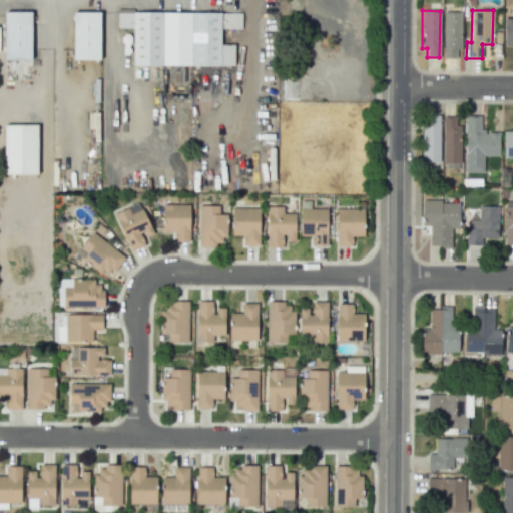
[(241,12),(241,30),(221,32),(221,45),(234,45),(233,66),(134,66),(131,14),(241,12)]
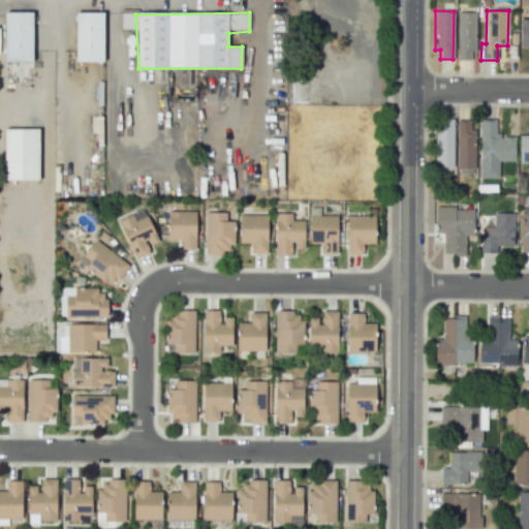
[(475,12),(457,12),(457,60),(470,60),(470,51),(474,51),(475,12)]
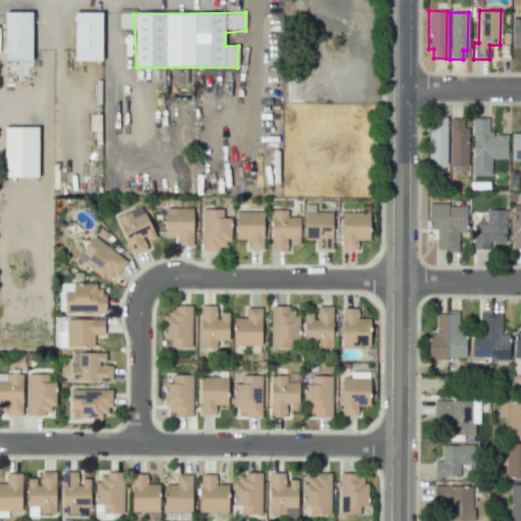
[(31,13),(31,60),(4,61),(4,13),(31,13)]
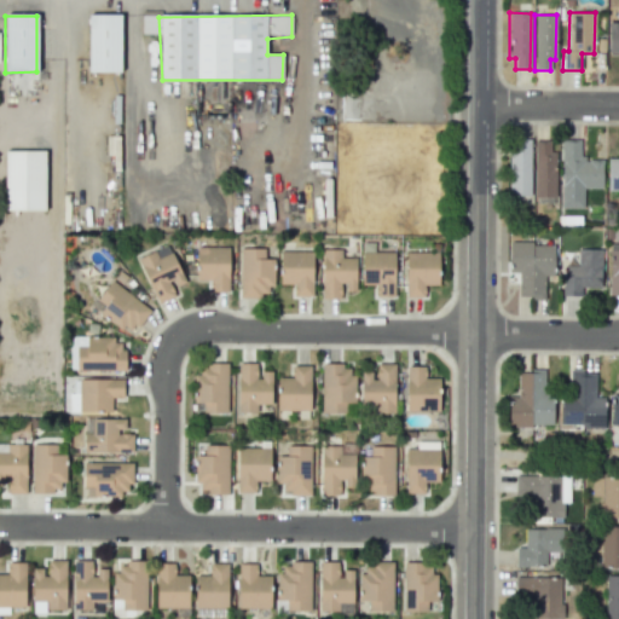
[(121,16),(121,73),(88,74),(88,16),(121,16)]
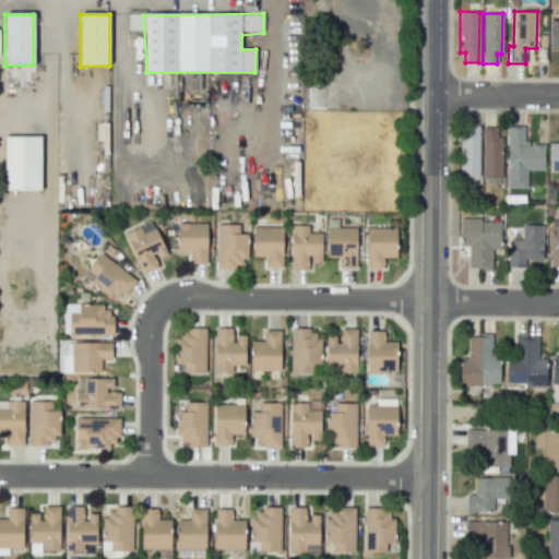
[(549,49),(558,49),(558,22),(549,22),(549,49)]
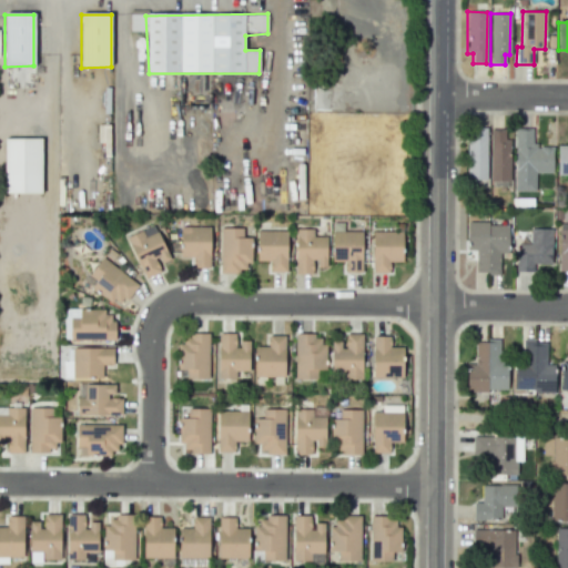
[(486,180),(486,128),(467,128),(467,180),(486,180)]
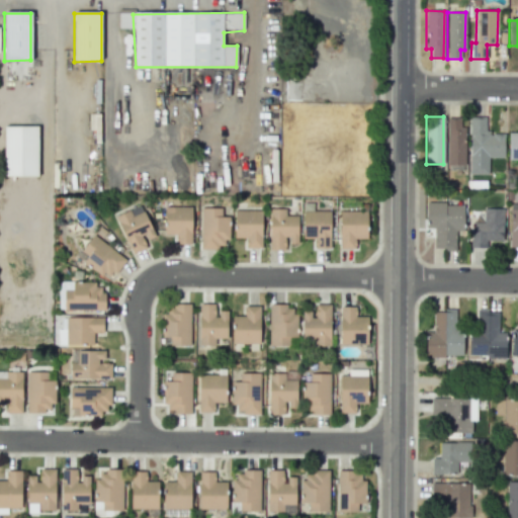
[(489,174),(489,158),(504,158),(504,134),(487,134),(487,117),(469,117),(469,174),(489,174)]
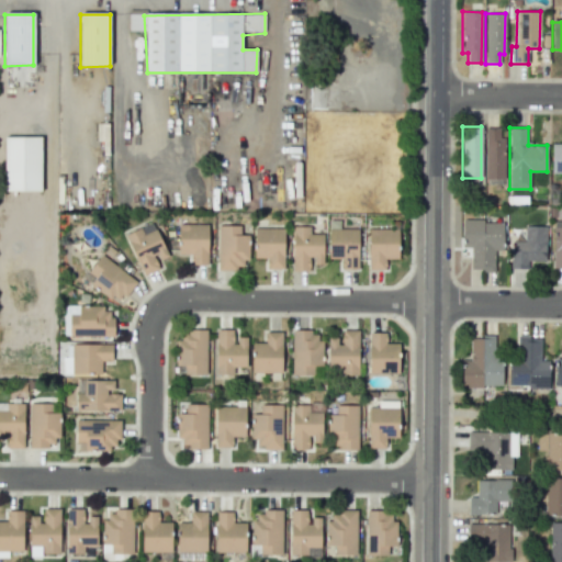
[(504,179),(503,128),(484,128),(485,179),(504,179)]
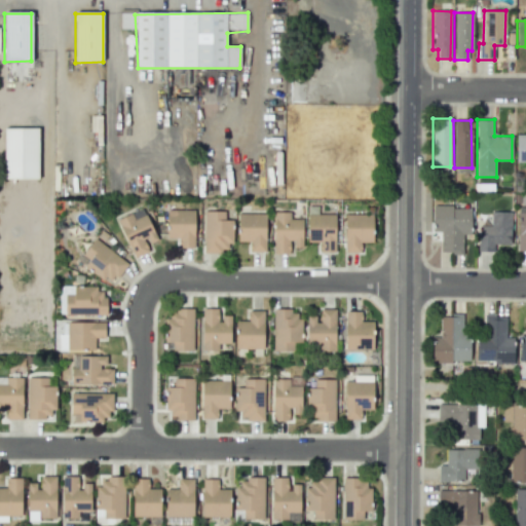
[(38,128),(39,181),(4,181),(3,129),(38,128)]
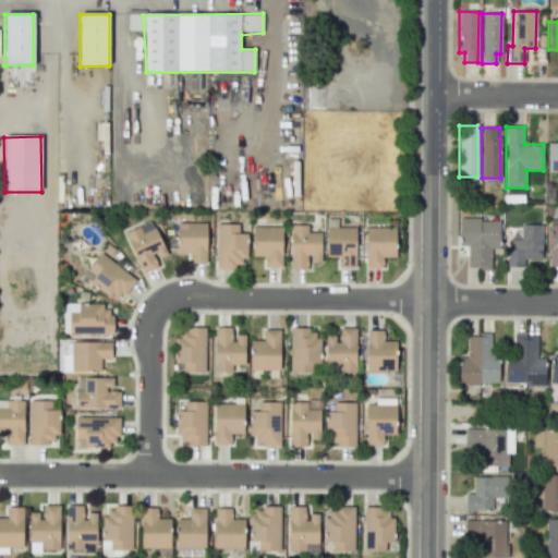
[(557,141),(547,142),(547,171),(557,171),(557,141)]
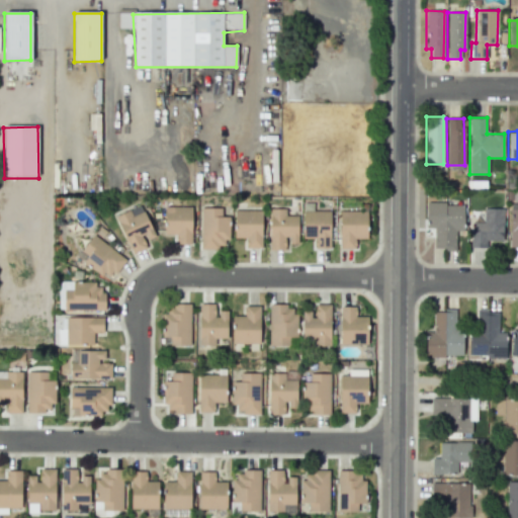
[(463,203),(426,203),(426,228),(434,228),(434,250),(455,250),(455,235),(463,235),(463,203)]
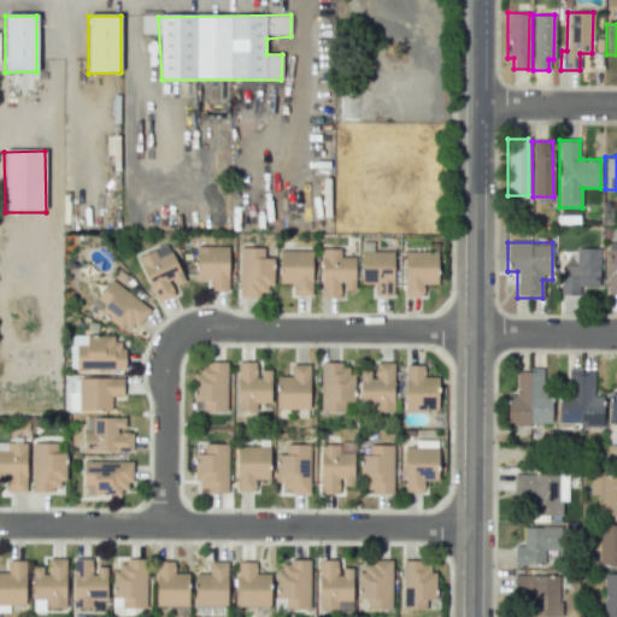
[(136,258),(157,301),(187,287),(168,244),(136,258)]
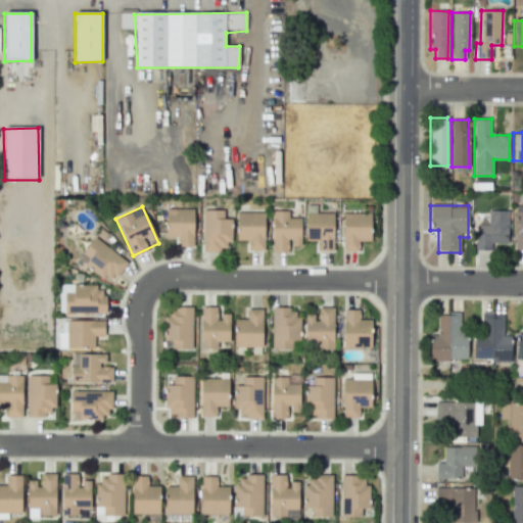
[(514,249),(522,249),(522,206),(515,206),(514,249)]
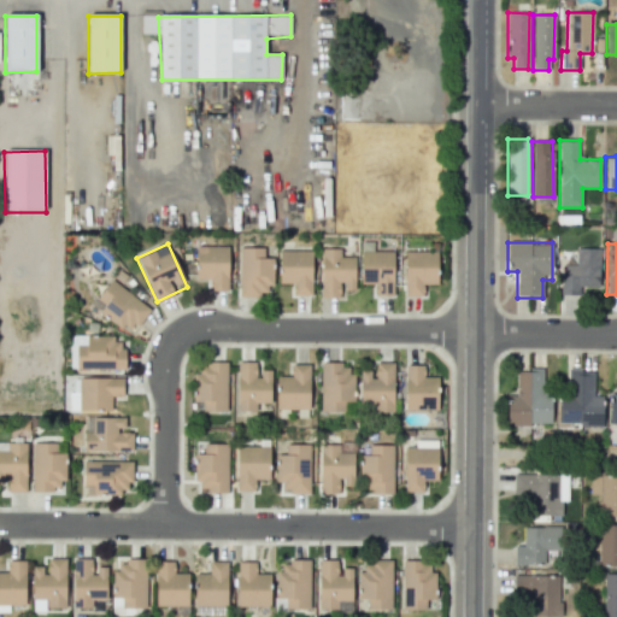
[(227,291),(228,246),(195,246),(195,278),(209,280),(209,291),(227,291)]
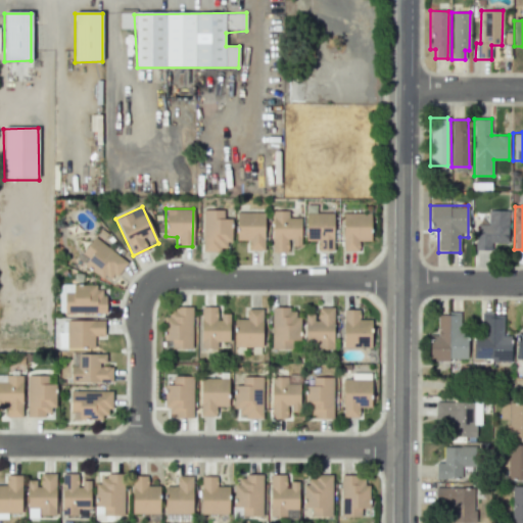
[(231,242),(231,219),(223,219),(223,209),(203,209),(202,251),(226,252),(226,242),(231,242)]
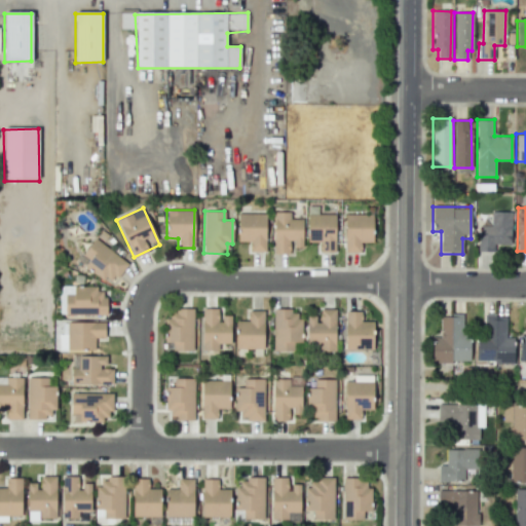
[(302,248),(302,219),(289,219),(290,213),(273,212),(273,253),(291,254),(291,247),(302,248)]
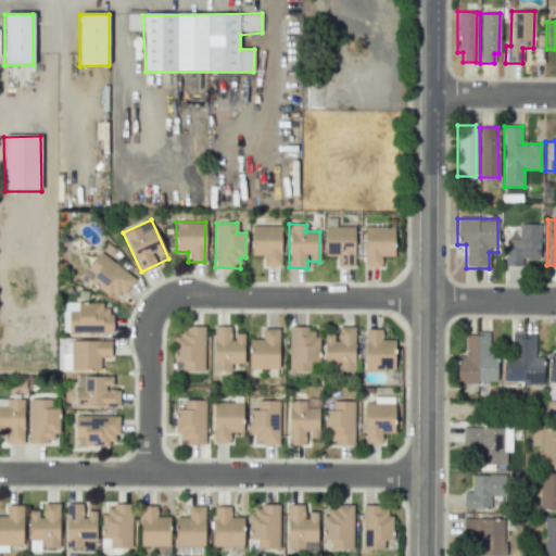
[(506,266),(522,265),(522,258),(540,258),(539,224),(518,224),(519,239),(505,239),(506,266)]
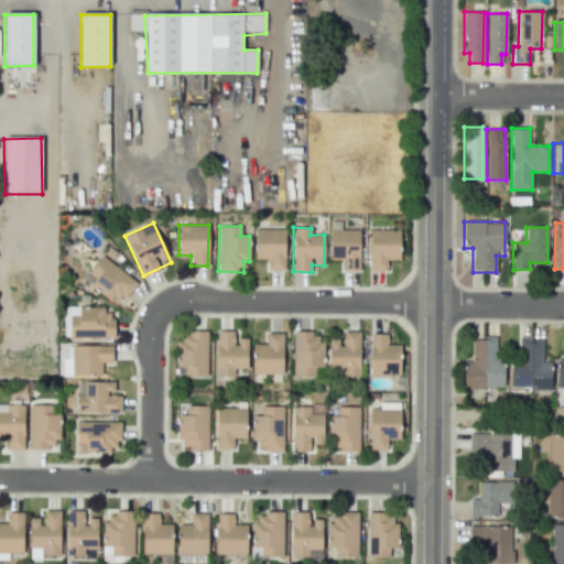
[(284,270),(285,229),(255,228),(255,259),(268,259),(268,270),(284,270)]
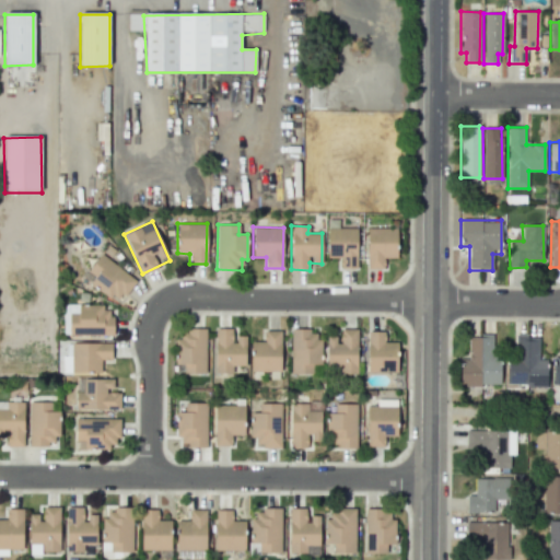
[(327,258),(339,258),(340,268),(356,268),(356,228),(327,229),(327,258)]
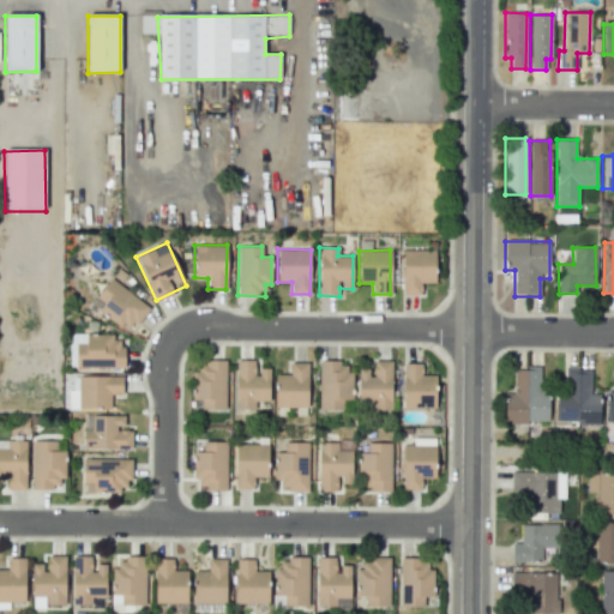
[(403,250),(402,294),(419,295),(419,282),(434,283),(435,251),(403,250)]
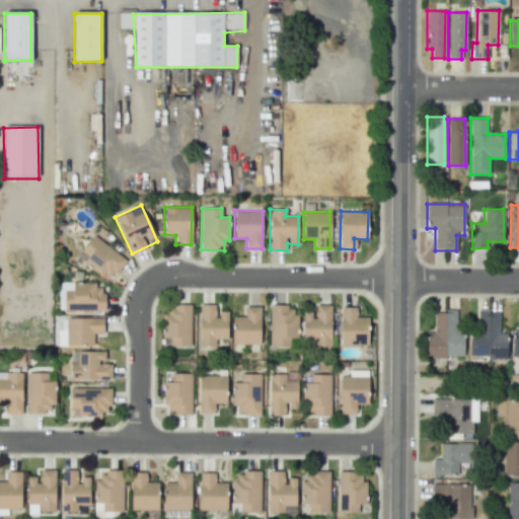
[(81,251),(87,256),(83,263),(109,281),(126,258),(93,235),(81,251)]
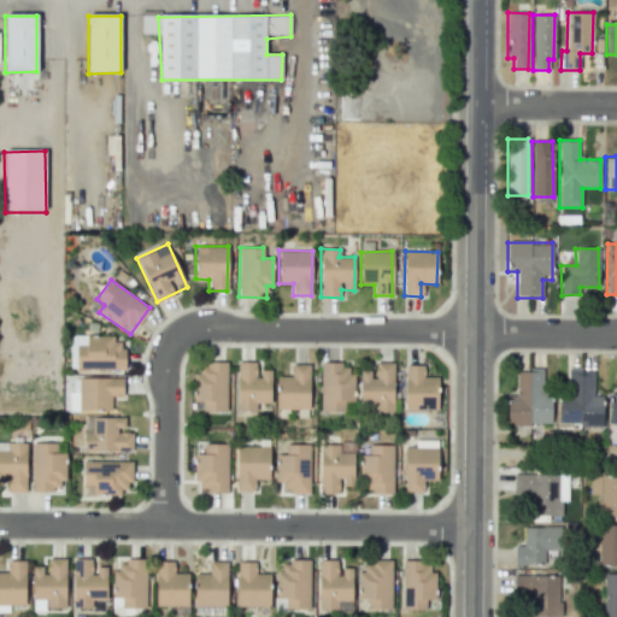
[(75,369),(123,369),(123,338),(76,336),(75,369)]
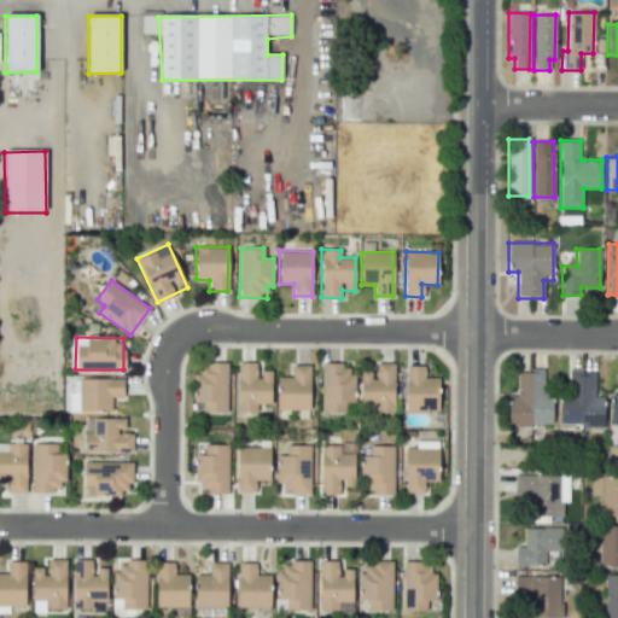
[(270,403),(270,371),(257,371),(257,362),(237,363),(238,412),(256,412),(256,403),(270,403)]
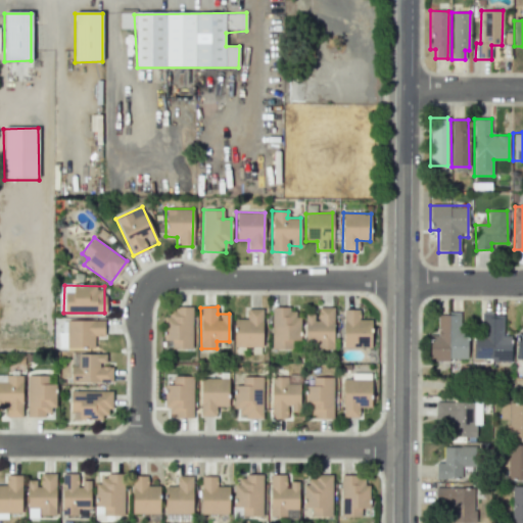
[(172,348),(192,348),(191,307),(163,308),(164,340),(172,340),(172,348)]
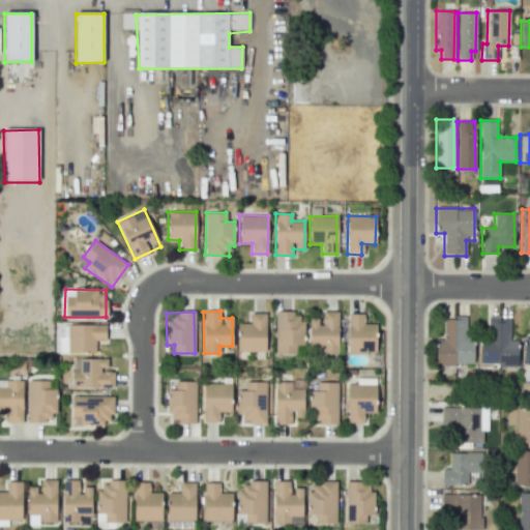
[(274,354),(295,354),(295,345),(302,345),(302,313),(275,312),(274,354)]
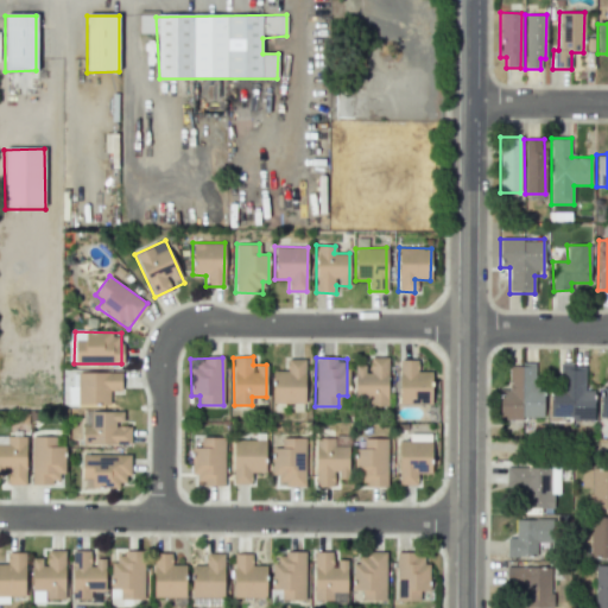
[(387,358),(367,358),(367,368),(355,368),(354,401),(367,401),(367,406),(387,406),(387,358)]
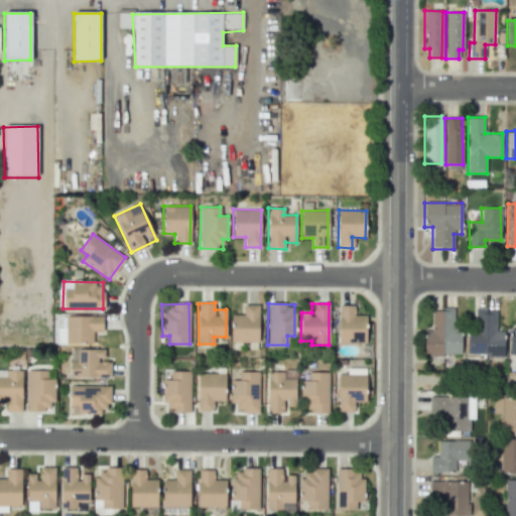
[(258,305),(243,304),(243,314),(231,314),(231,342),(258,343),(258,305)]
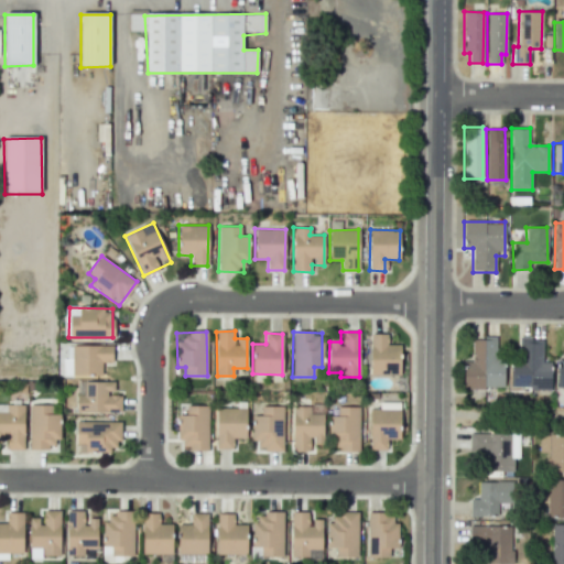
[(399,345),(387,345),(388,334),(370,334),(369,373),(398,375),(399,345)]
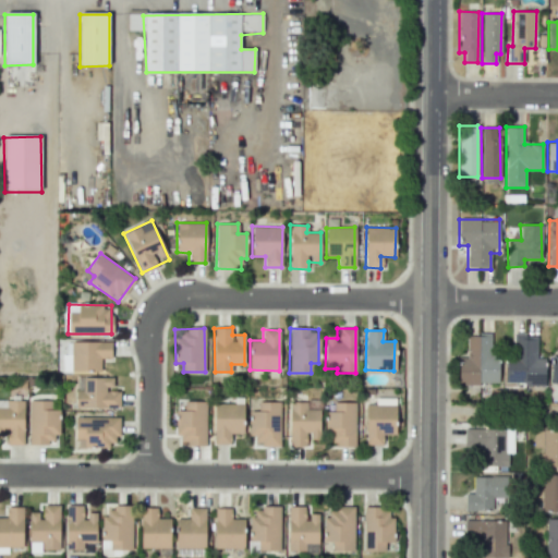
[(544,385),(545,358),(536,358),(536,335),(513,334),(513,358),(505,358),(505,384),(544,385)]
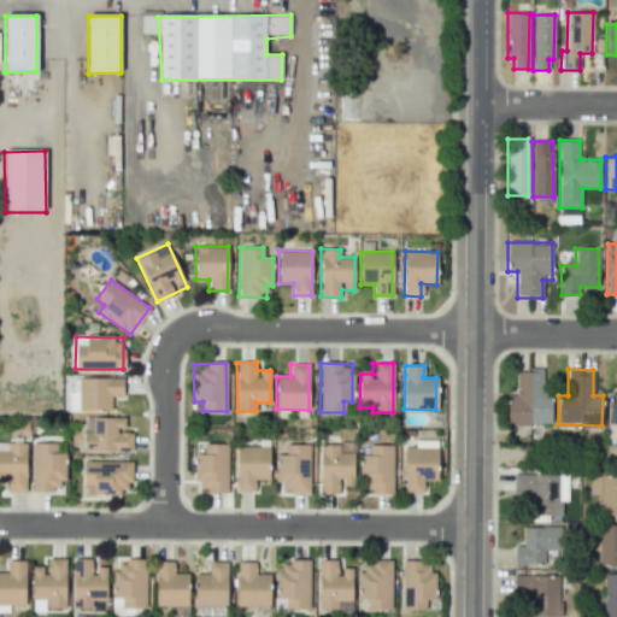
[(551,424),(551,393),(542,393),(542,370),(516,370),(516,395),(507,395),(506,424),(551,424)]
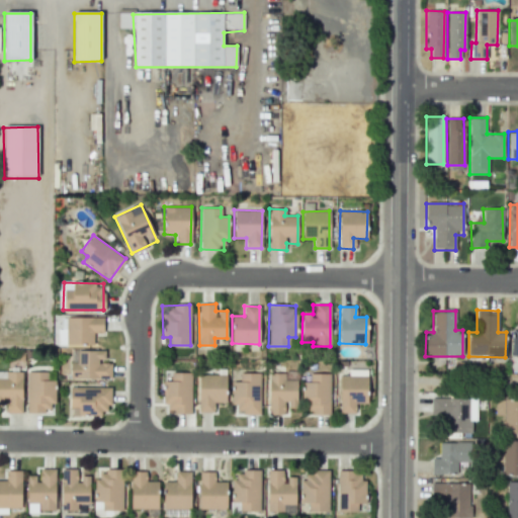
[(103,317),(66,318),(66,345),(93,344),(93,333),(103,332),(103,317)]
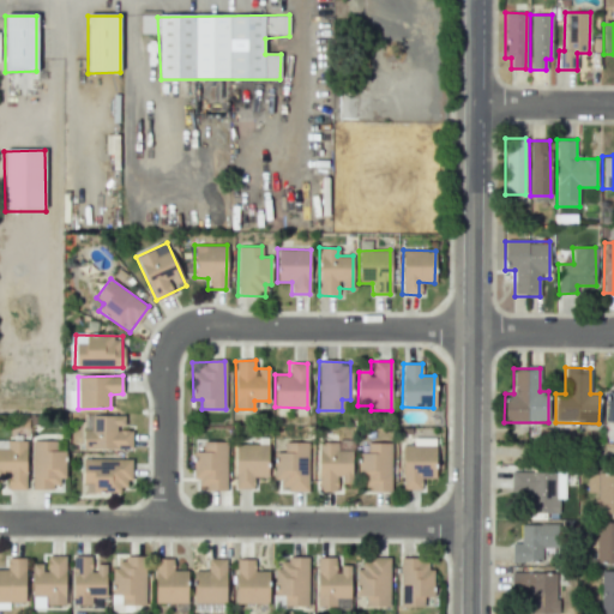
[(83,449),(132,450),(132,429),(124,429),(125,416),(84,415),(83,449)]
